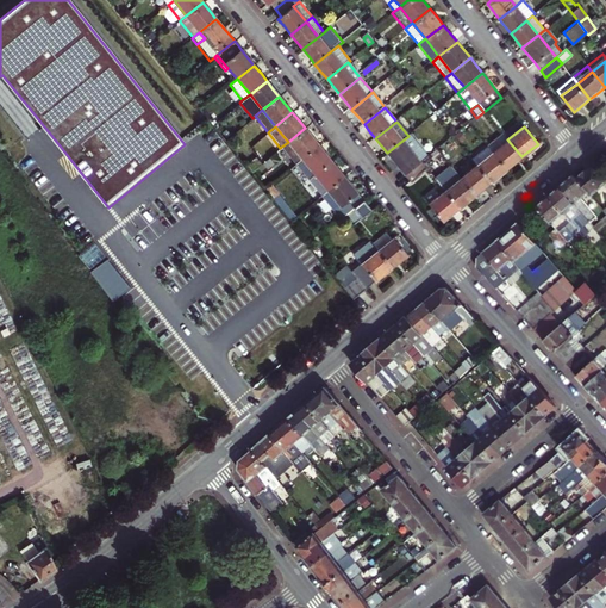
[(312,137),(305,128),(288,142),(280,148),(294,165),(318,144),(312,137)]
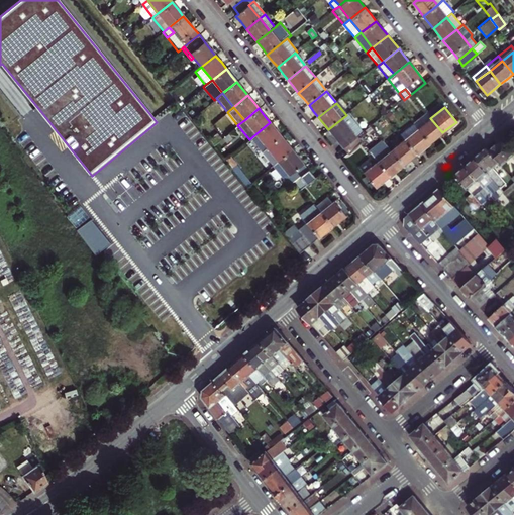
[(413,123),(417,128),(430,118),(425,112),(412,123),(413,123)]
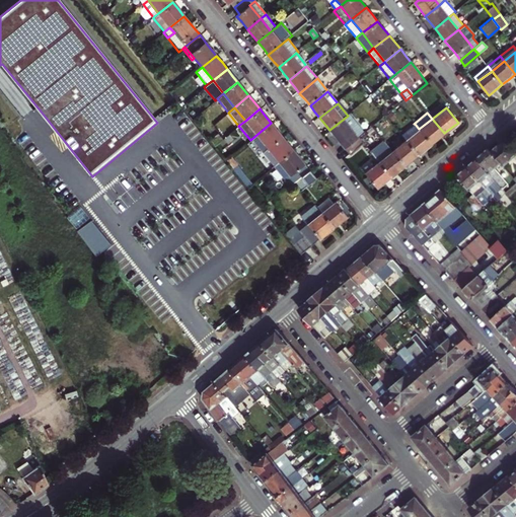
[(348,116),(329,130),(338,141),(345,149),(358,139),(365,133),(350,114),(348,116)]
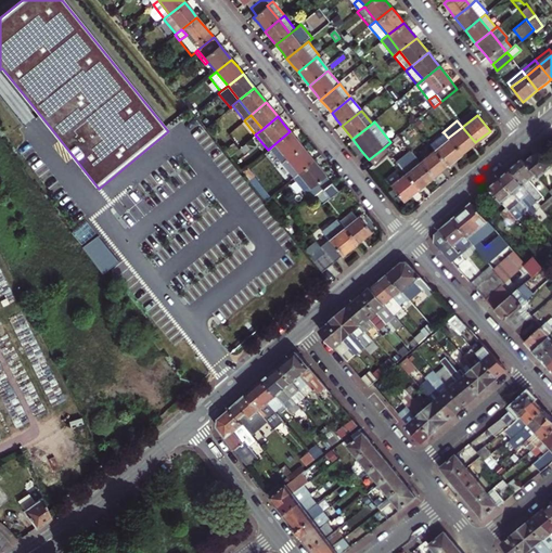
[(448,138),(461,154),(469,149),(475,142),(462,127),(448,138)]
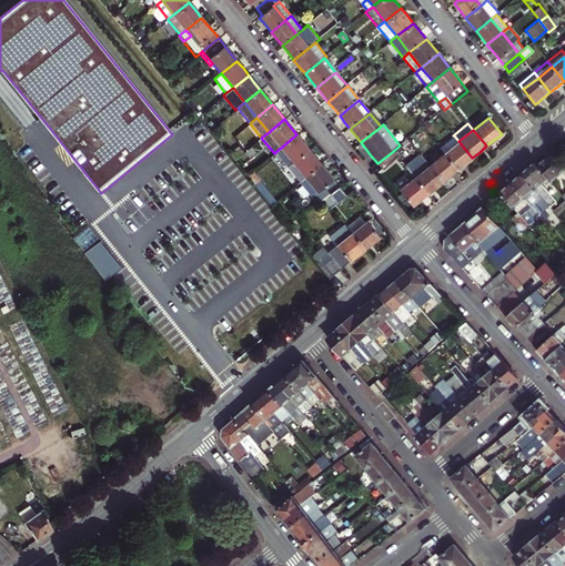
[(303,142),(296,134),(274,153),(286,168),(309,150),(303,142)]
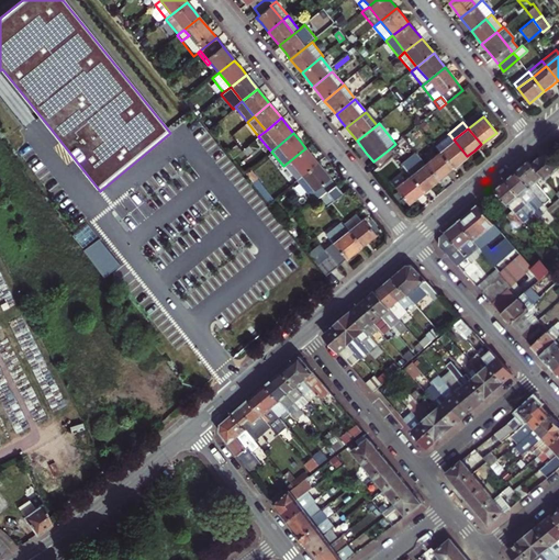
[(454,140),(449,134),(434,146),(438,153),(454,140)]
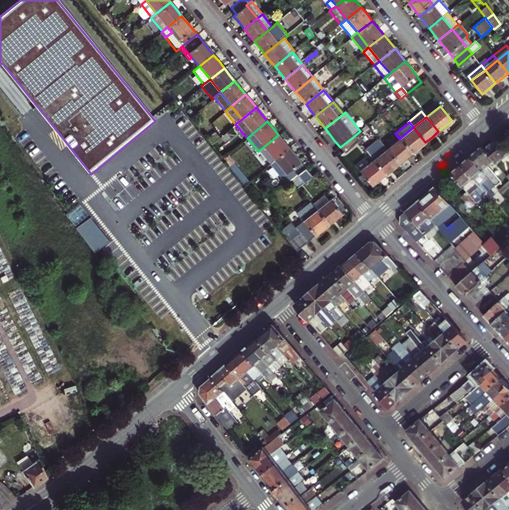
[(425,142),(413,127),(399,139),(412,153),(418,148),(425,142)]
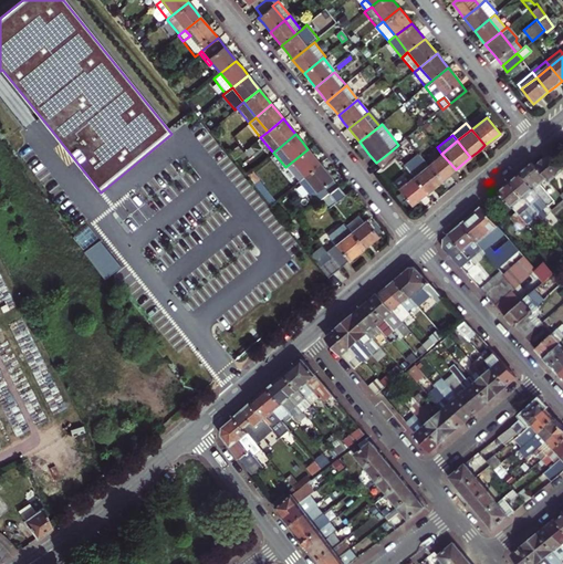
[(314,157),(308,149),(285,167),(298,183),(320,164),(314,157)]
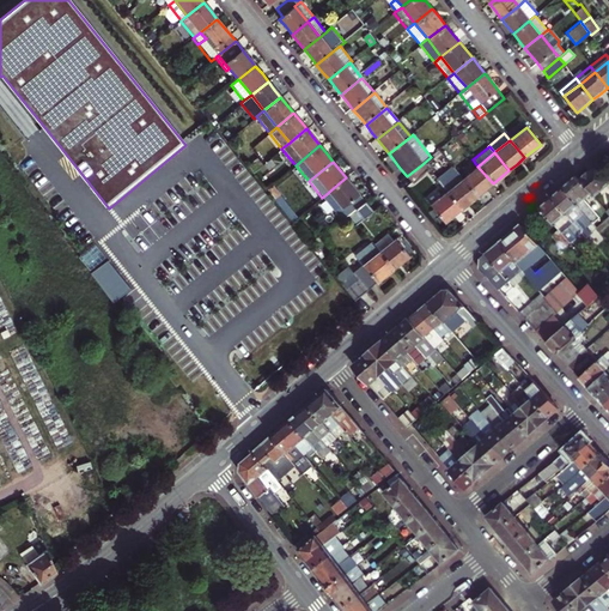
[(428,171),(422,164),(407,176),(413,185),(428,171)]
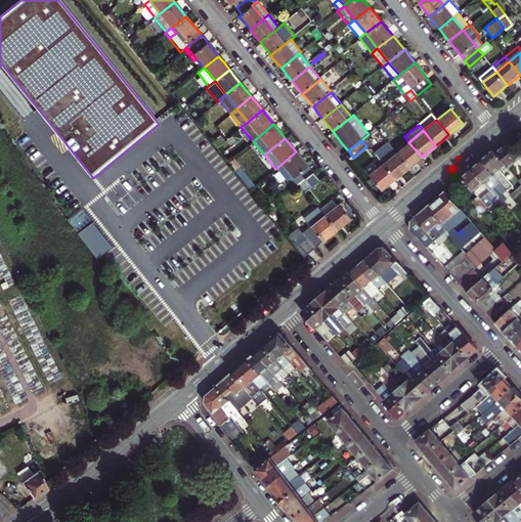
[(520,151),(512,141),(506,145),(505,146),(495,155),(507,167),(508,169),(520,159),(520,151)]
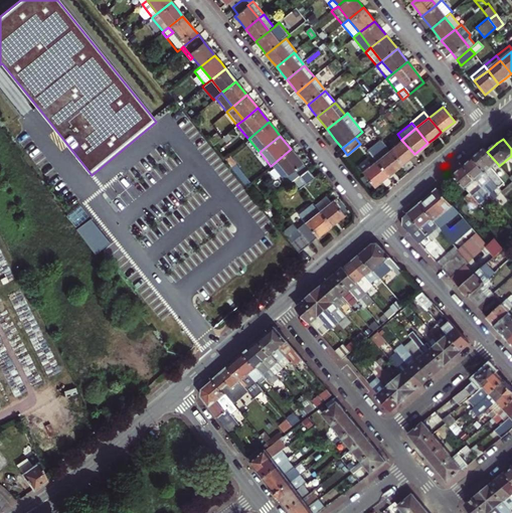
[(406,160),(414,154),(401,140),(388,151),(399,165),(406,160)]
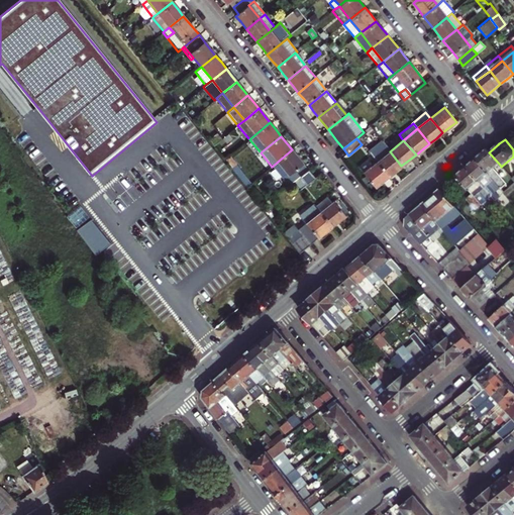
[(395,172),(401,166),(390,151),(382,141),(368,152),(377,163),(388,177),(395,172)]
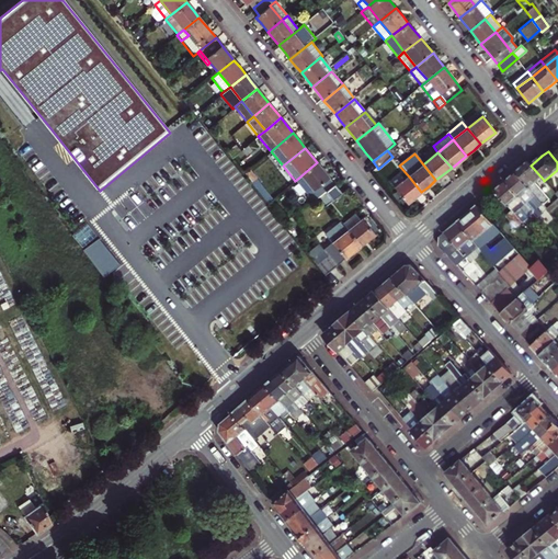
[(325,173),(317,162),(295,181),(307,196),(312,191),(318,196),(319,195),(333,183),(325,173)]
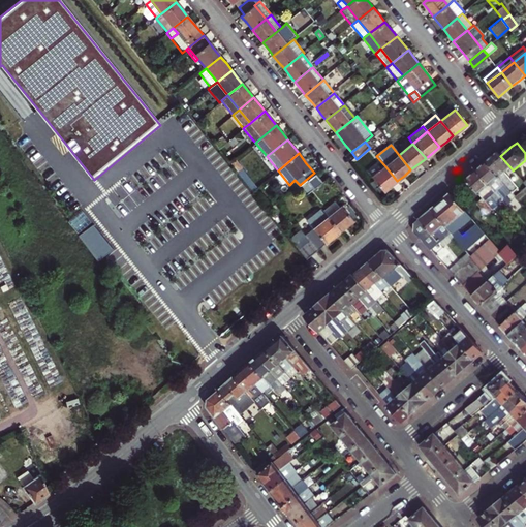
[(492,157),(487,162),(505,185),(513,193),(519,188),(505,173),(512,168),(500,156),(498,153),(492,157)]
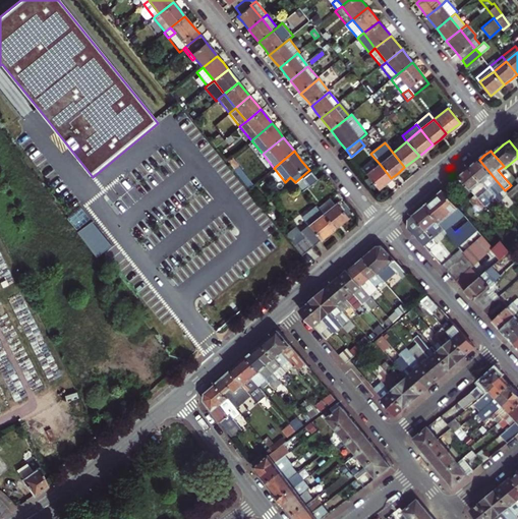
[(231,157),(227,160),(233,168),(238,164),(231,157)]
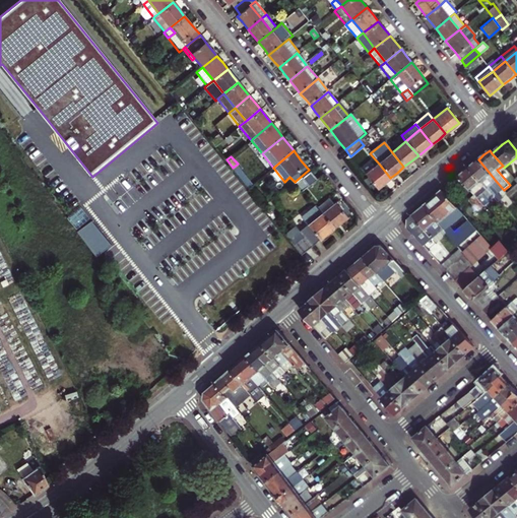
[(504,200),(493,186),(497,182),(478,159),(473,164),(468,168),(490,193),(494,197),(499,203),(504,200)]
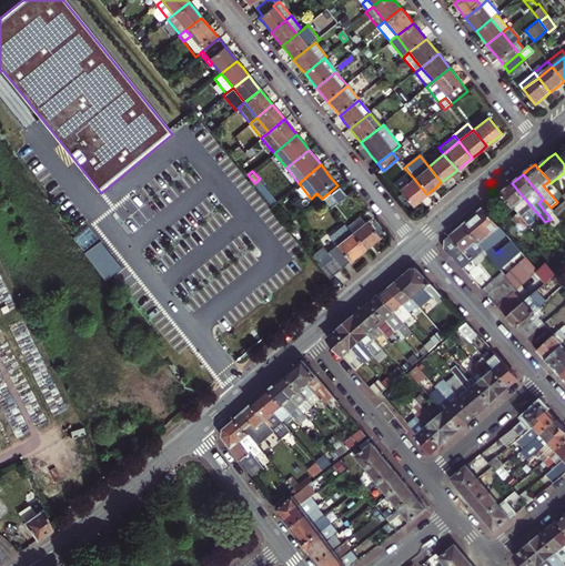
[(419,200),(426,194),(414,179),(400,190),(412,205),(419,200)]
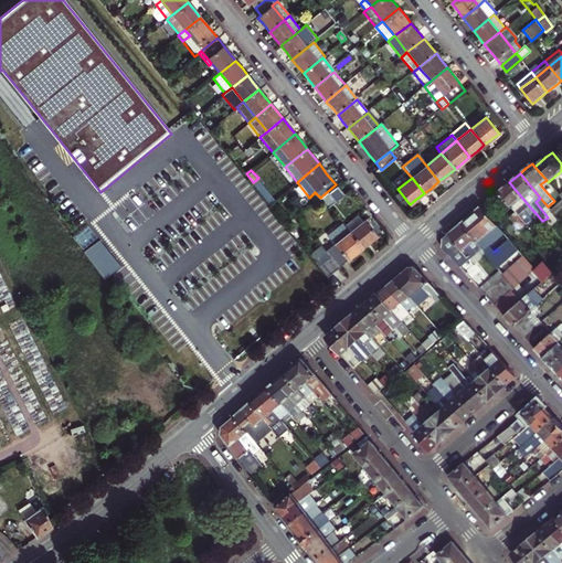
[(537,214),(532,210),(509,182),(505,187),(498,192),(516,213),(510,218),(519,230),(537,214)]
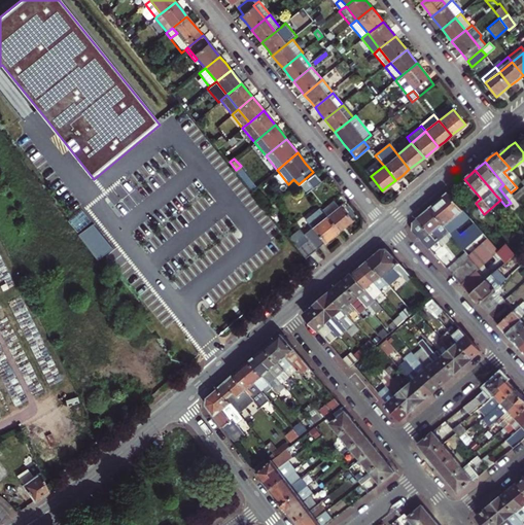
[(320,180),(313,172),(300,183),(306,191),(320,180)]
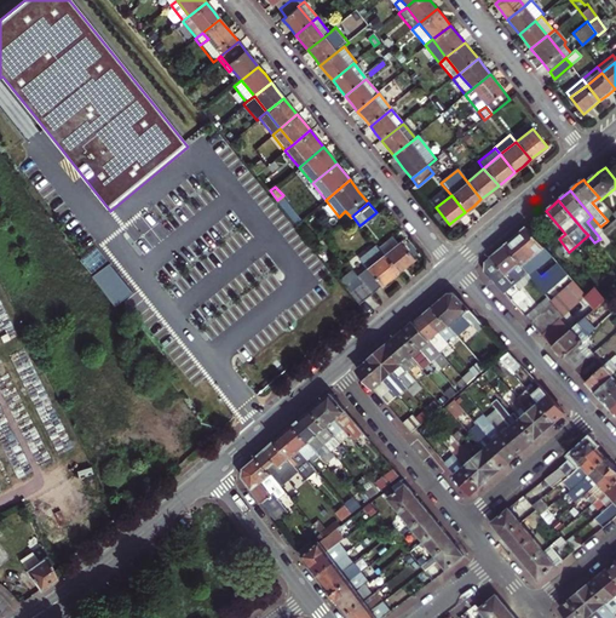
[(516,236),(505,246),(522,264),(529,274),(548,296),(569,276),(559,265),(543,279),(536,270),(552,257),(527,228),(516,236)]
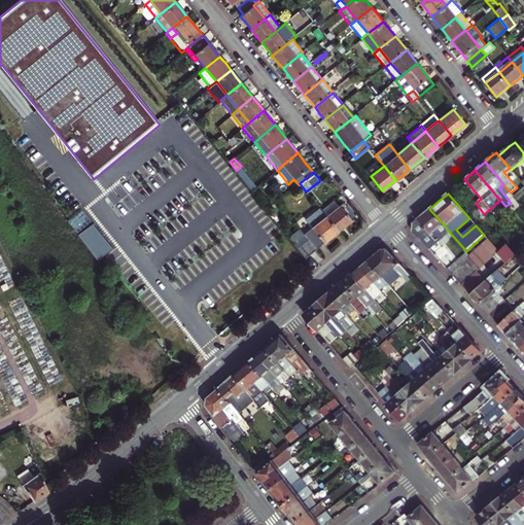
[(336,200),(321,210),(326,216),(340,205),(336,200)]
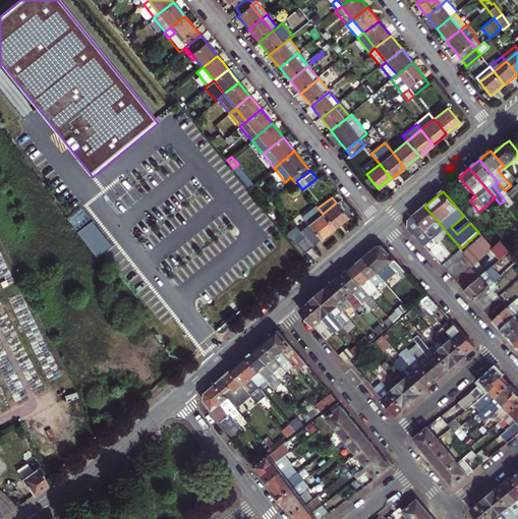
[(339,206),(336,203),(323,214),(334,228),(342,222),(348,217),(347,216),(339,206)]
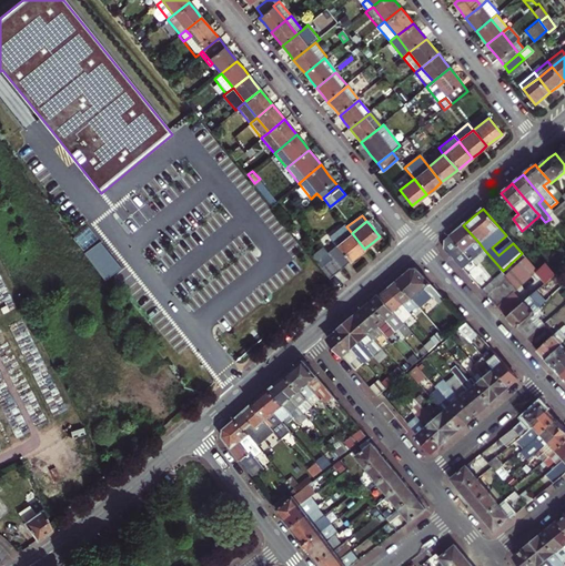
[(374,221),(370,224),(379,235),(383,232),(374,221)]
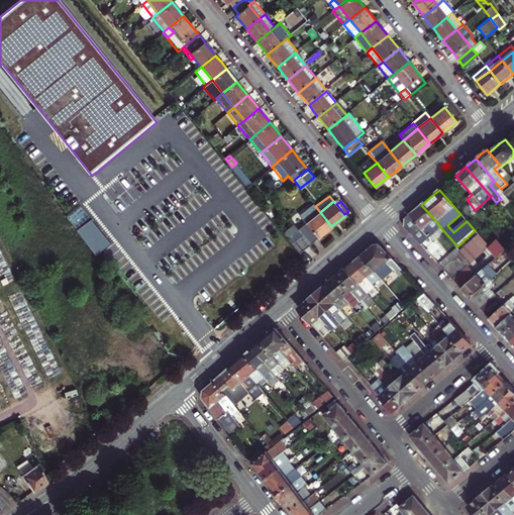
[(331,226),(320,212),(315,206),(314,204),(300,215),(306,223),(300,228),(295,223),(284,232),(300,252),(321,234),(331,226)]
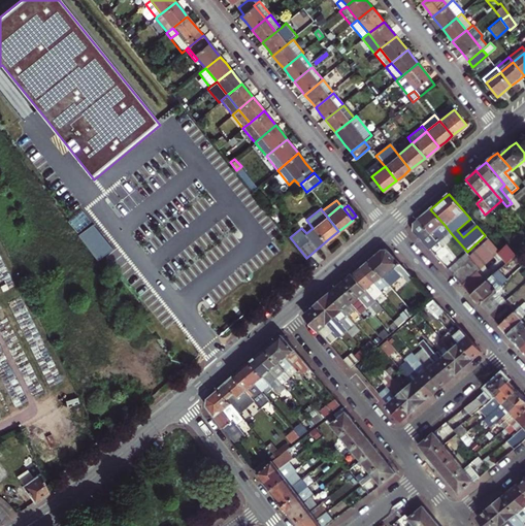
[(409,227),(424,242),(433,235),(439,242),(451,233),(445,225),(430,209),(422,217),(409,227)]
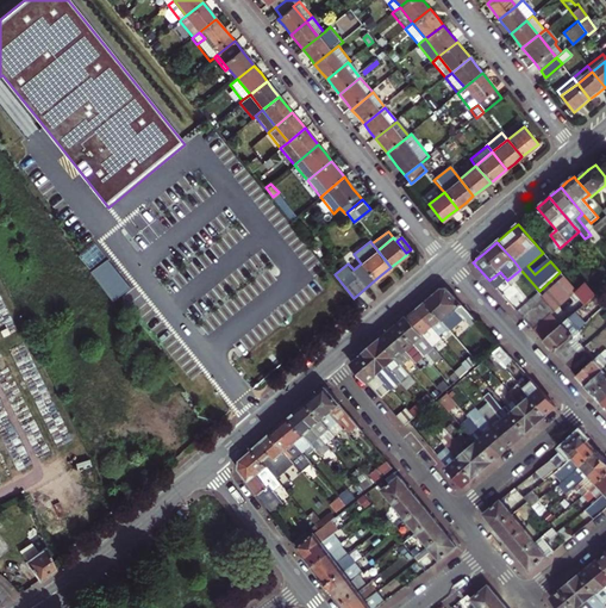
[(82,259),(93,272),(110,258),(99,246),(82,259)]
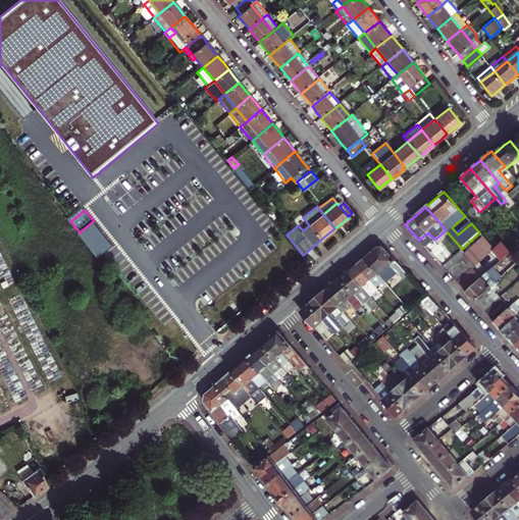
[(101,259),(106,256),(115,248),(95,223),(82,235),(101,259)]
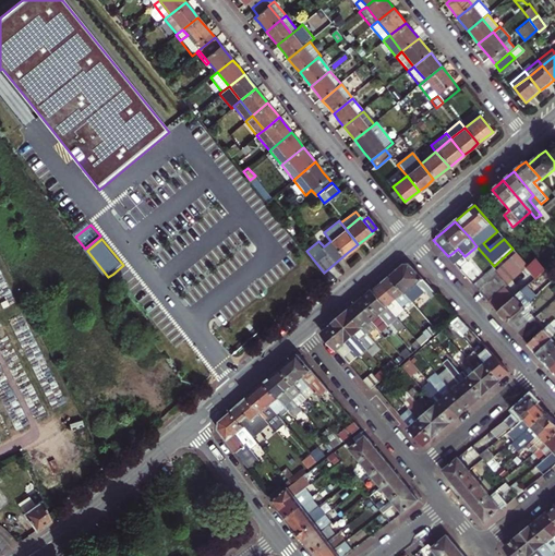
[(501,274),(510,283),(528,267),(517,254),(498,272),(501,274)]
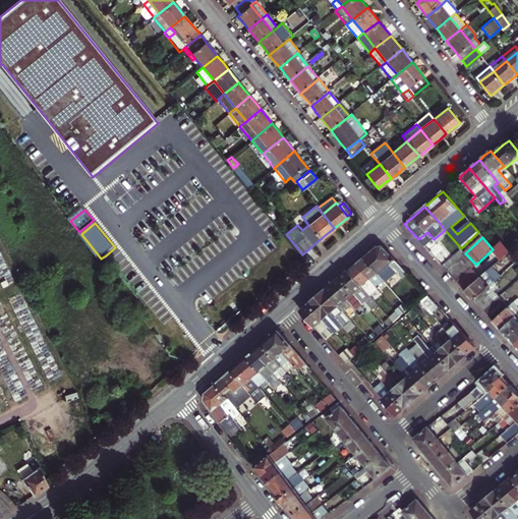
[(502,241),(494,248),(502,260),(511,251),(502,241)]
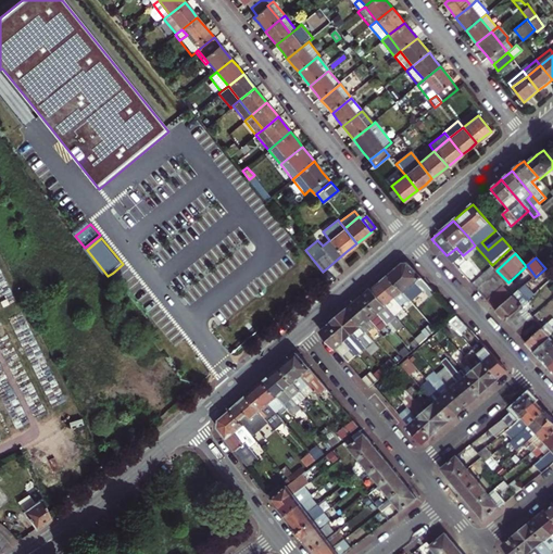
[(409,263),(403,264),(397,268),(389,275),(411,301),(413,303),(425,292),(430,298),(436,293),(409,263)]
